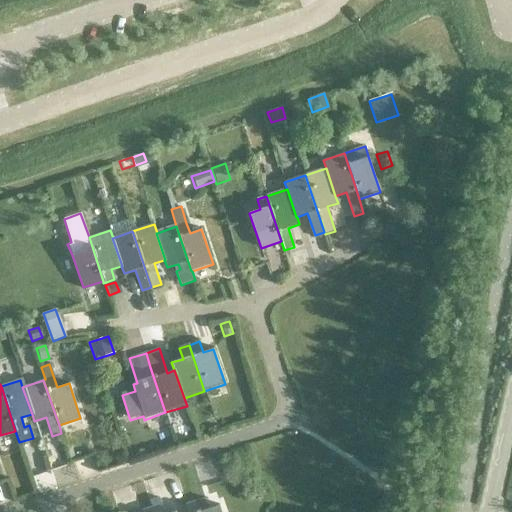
[(214,425),(206,429),(210,437),(218,433),(214,425)]
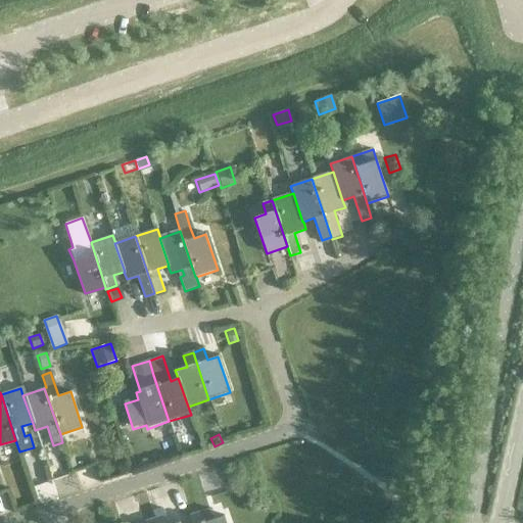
[(46,467),(42,468),(46,482),(51,481),(46,467)]
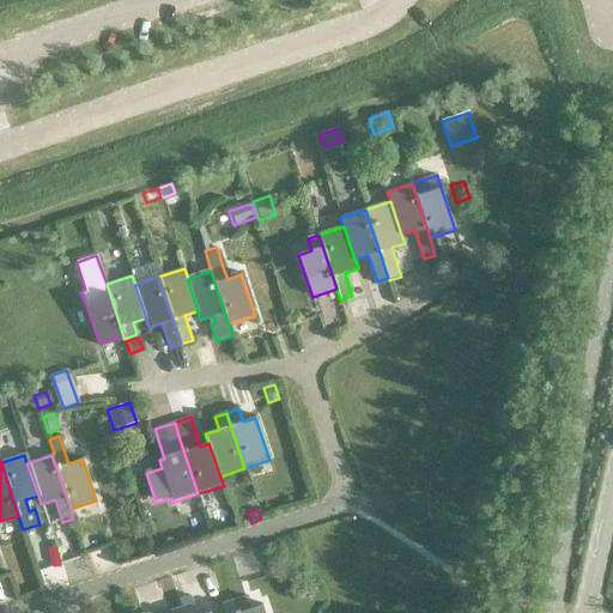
[(234,600),(237,612),(265,612),(262,604),(249,608),(246,595),(234,600)]
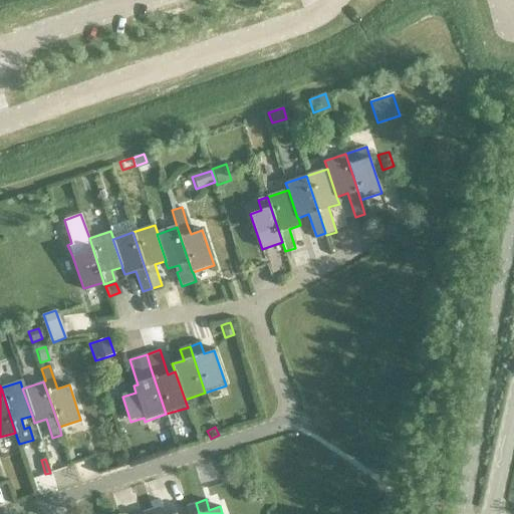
[(199,513),(196,503),(186,506),(188,513),(199,513)]
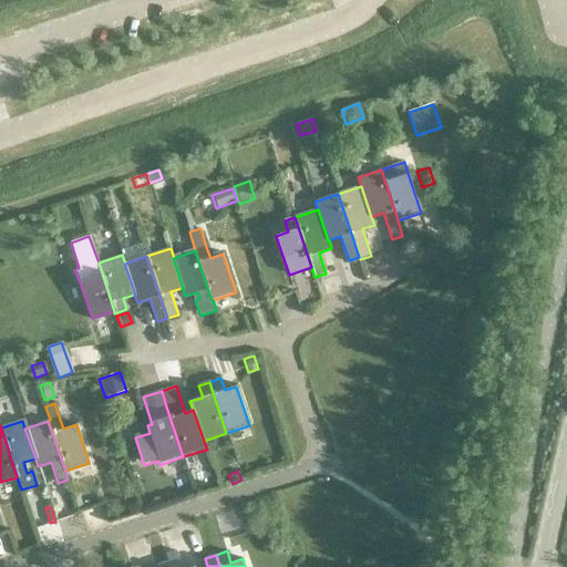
[(195,566),(195,565),(186,566),(182,566),(178,557),(166,562),(168,566),(195,566)]
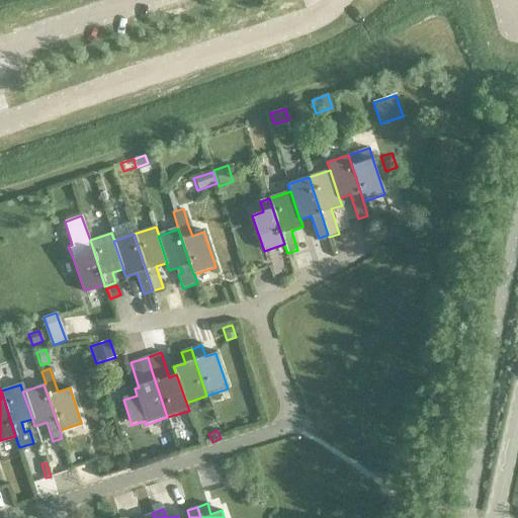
All buildings are outlined.
